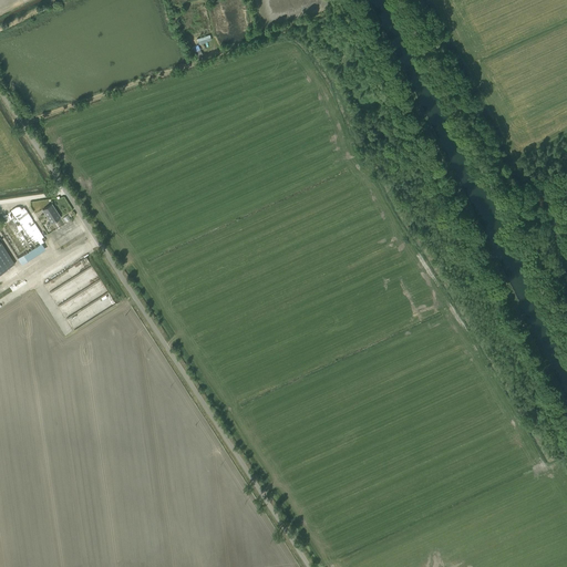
[(209,34),(197,39),(198,44),(207,41),(212,40),(210,38),(209,34)]
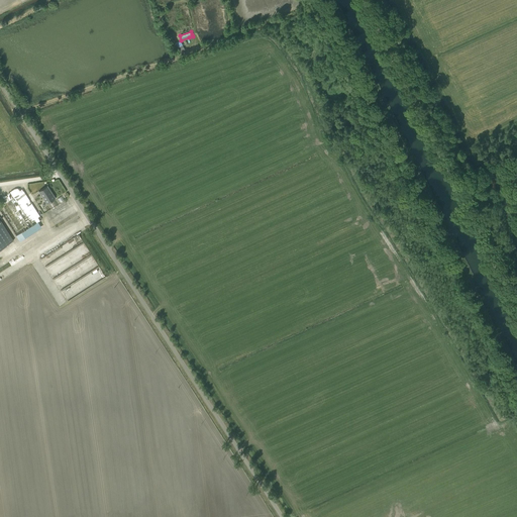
[(180,41),(175,43),(180,53),(185,49),(180,41)]
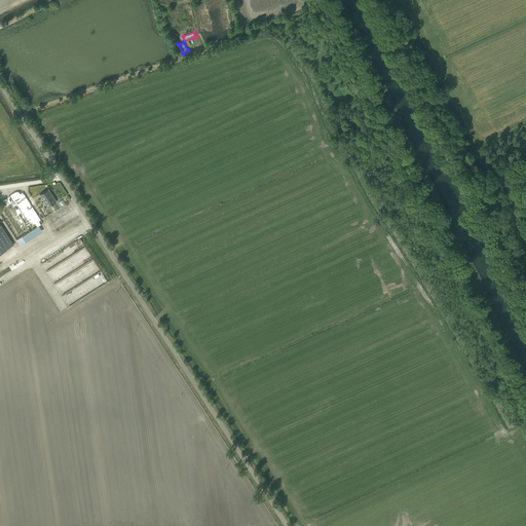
[(47,208),(57,201),(47,189),(39,195),(47,208)]
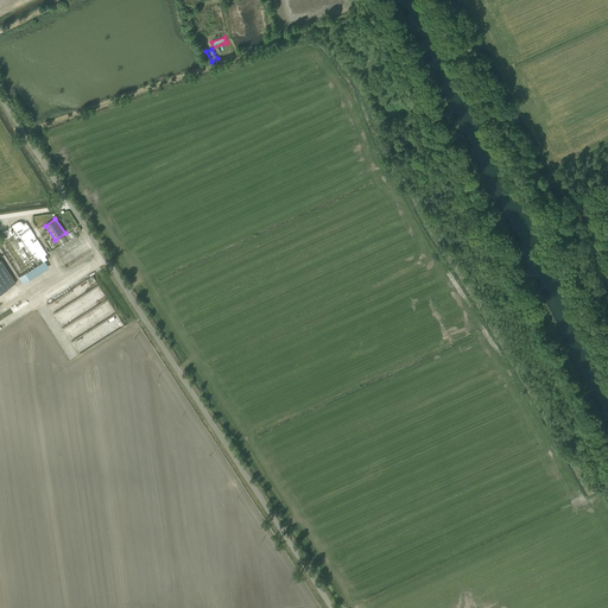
[(0,248),(24,284),(49,267),(44,261),(49,258),(25,220),(21,222),(17,222),(12,226),(16,232),(12,234),(14,239),(5,245),(2,240),(0,241),(0,248)]
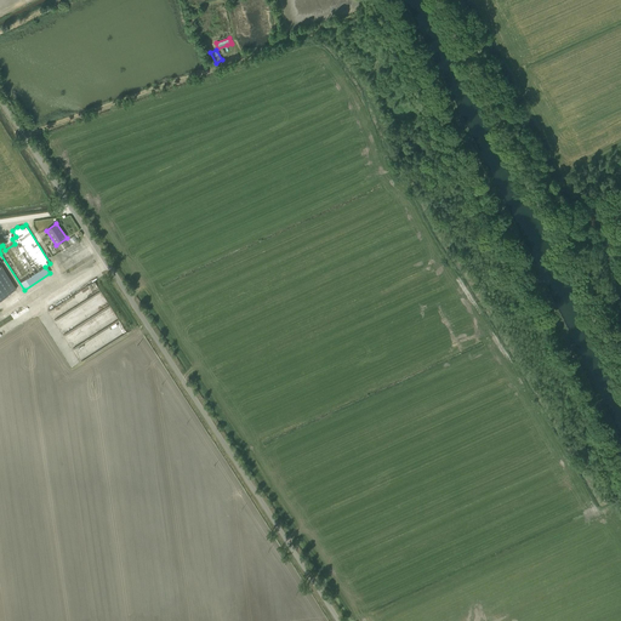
[(0,298),(16,289),(0,263),(0,298)]
